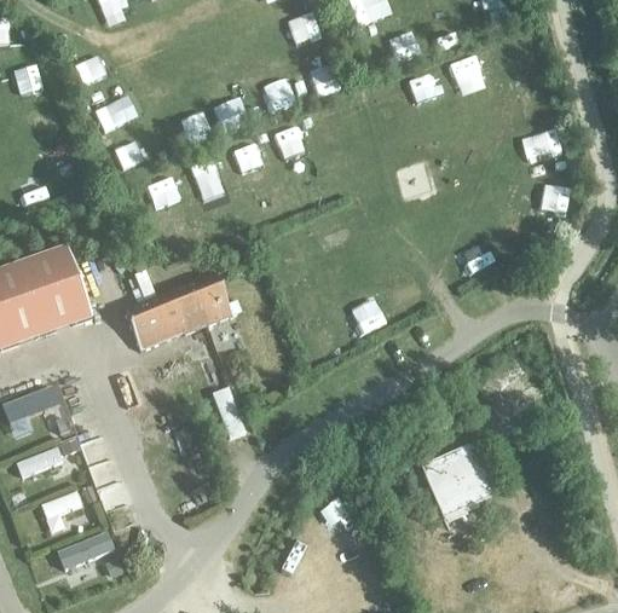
[(65,250),(0,272),(0,350),(91,316),(65,250)]
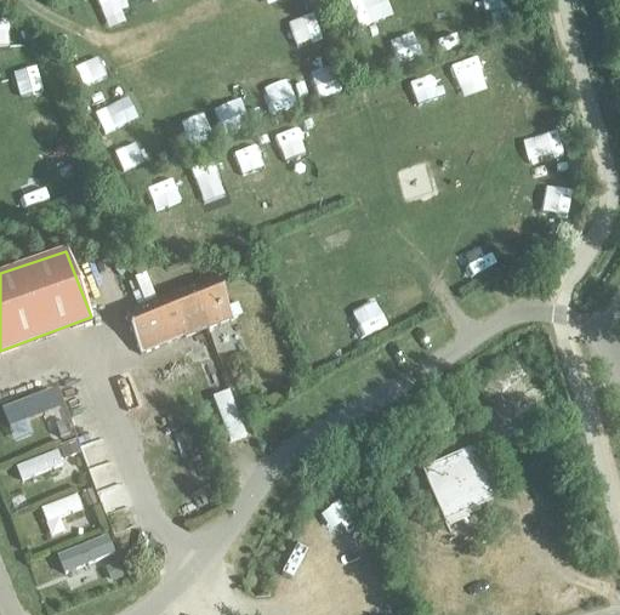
[(168,295),(160,299),(148,269),(120,280),(125,294),(143,286),(149,302),(125,312),(141,351),(183,332),(185,335),(243,312),(238,300),(228,303),(216,273),(168,292),(168,295)]
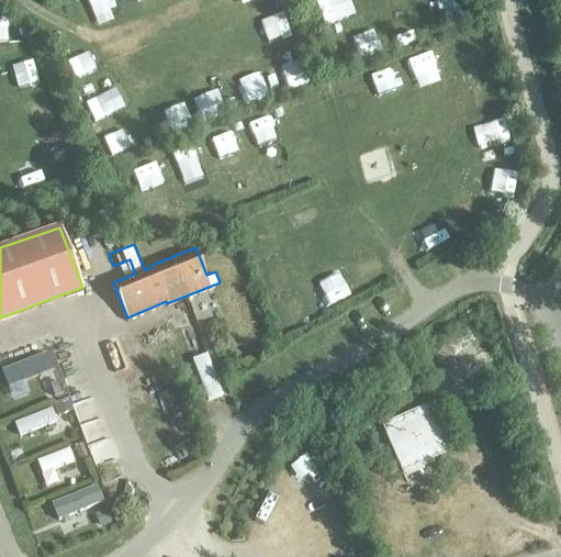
[(191,357),(209,400),(224,394),(195,321),(180,326),(192,356),(191,357)]
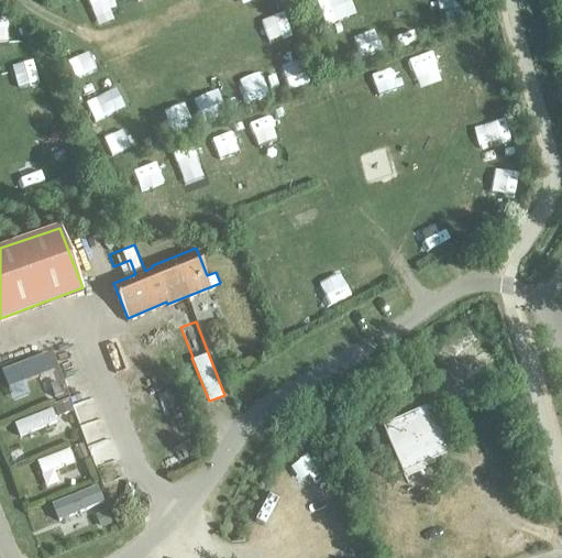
[(480,331),(477,332),(471,323),(434,349),(443,360),(455,351),(482,387),(500,374),(497,370),(502,368),(495,359),(498,357),(480,331)]
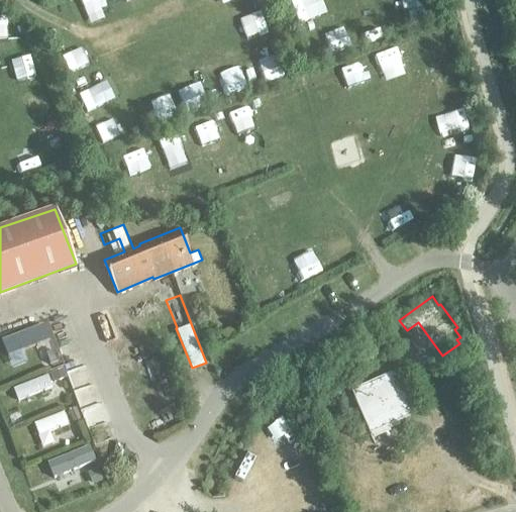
[(31,328),(0,340),(0,355),(36,341),(31,328)]
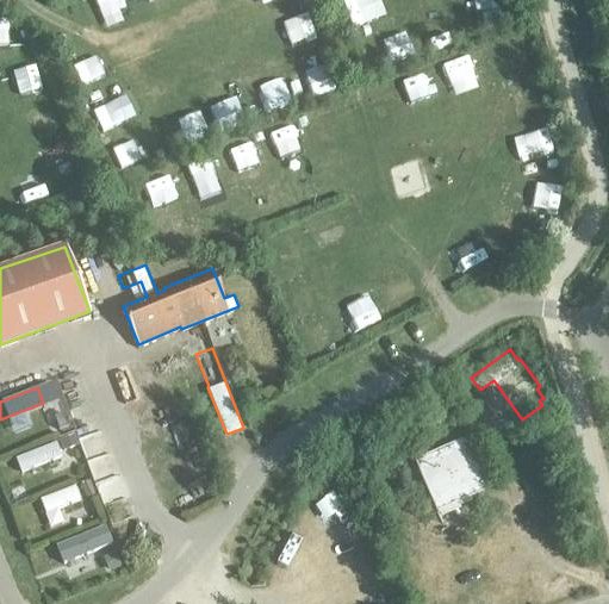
[(55,436),(56,441),(57,441),(61,449),(80,442),(75,429),(55,436)]
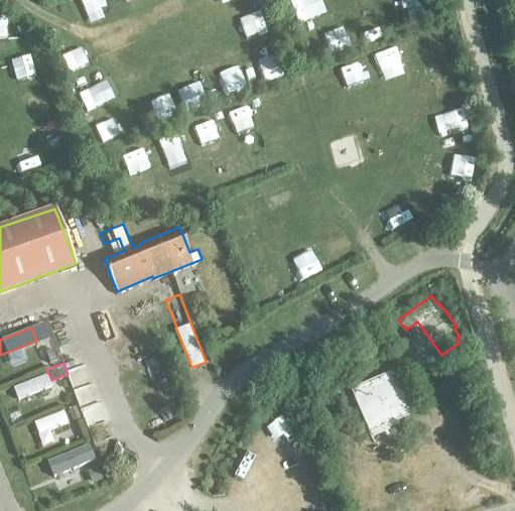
[(352,389),(370,430),(397,418),(397,417),(415,409),(397,369),(352,389)]
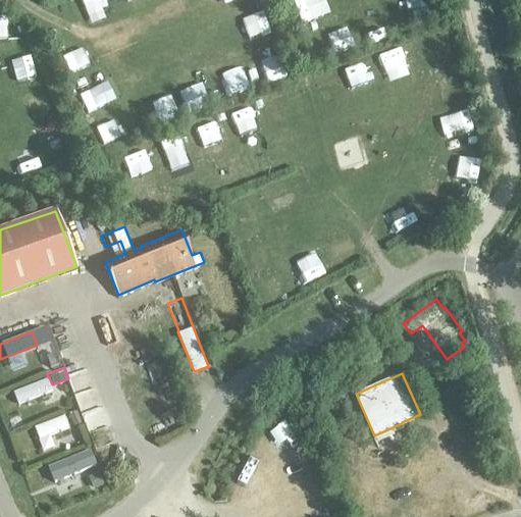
[(49,377),(48,377),(14,391),(18,402),(42,393),(44,399),(55,394),(52,384),(49,377)]
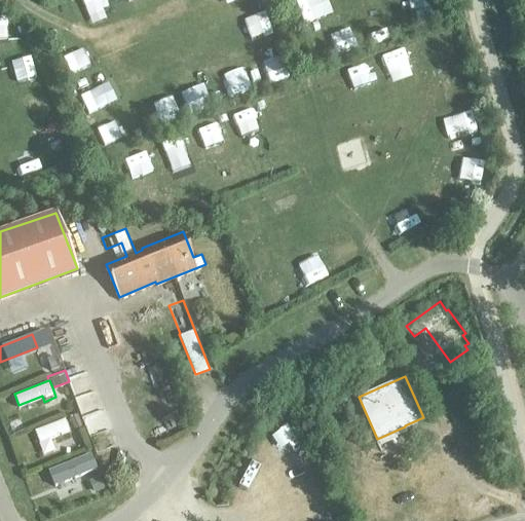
[(66,417),(35,429),(39,440),(59,433),(61,439),(72,435),(66,417)]
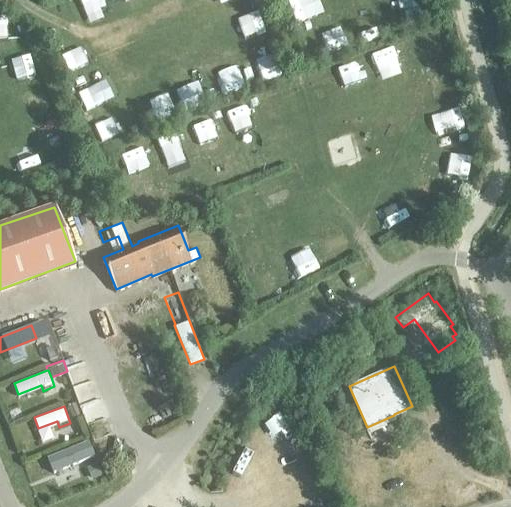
[(58,466),(95,452),(91,441),(54,455),(58,466)]
